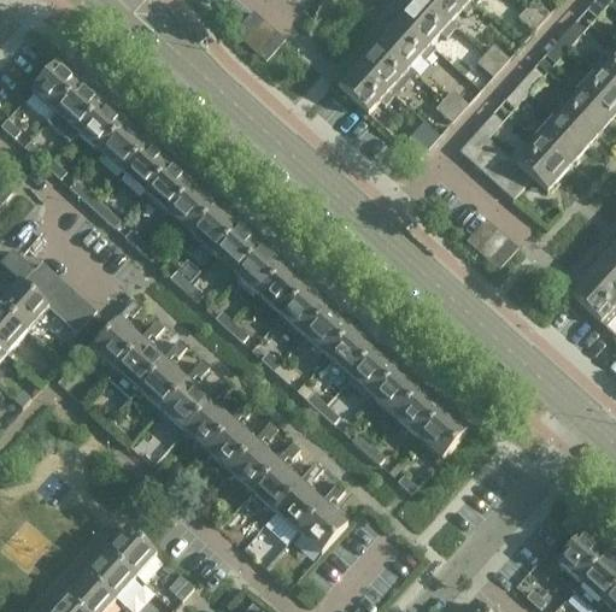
[(456,25),(427,0),(412,0),(399,16),(435,48),(435,47),(430,42),(439,33),(445,36),(456,25)]
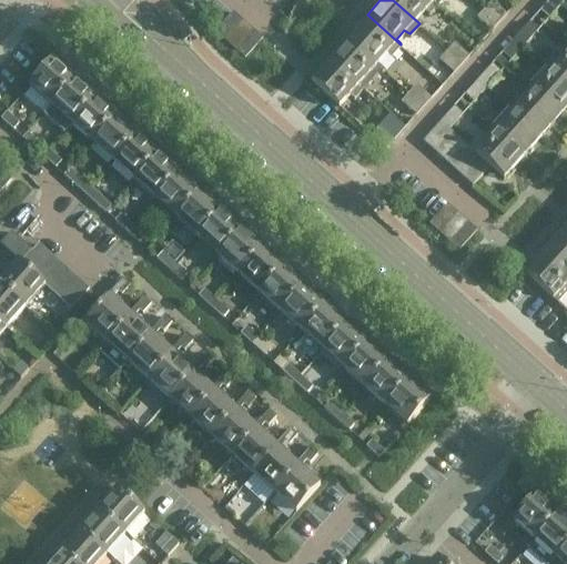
[(437,2),(435,0),(393,0),(419,23),(419,22),(415,18),(424,8),(428,12),(437,2)]
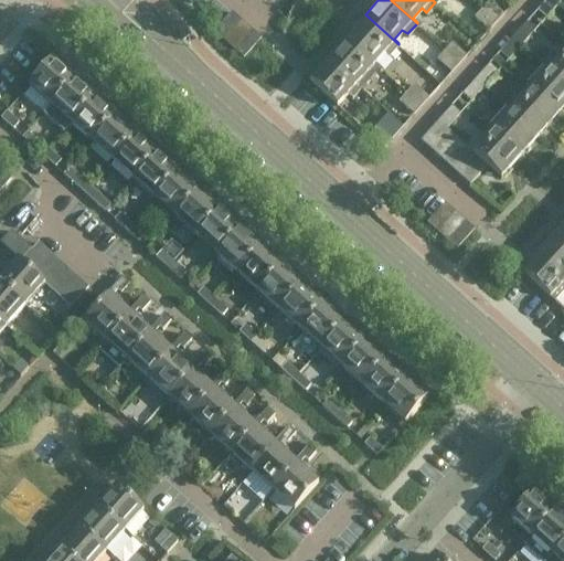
[(496,19),(502,11),(490,0),(486,0),(480,6),(496,19)]
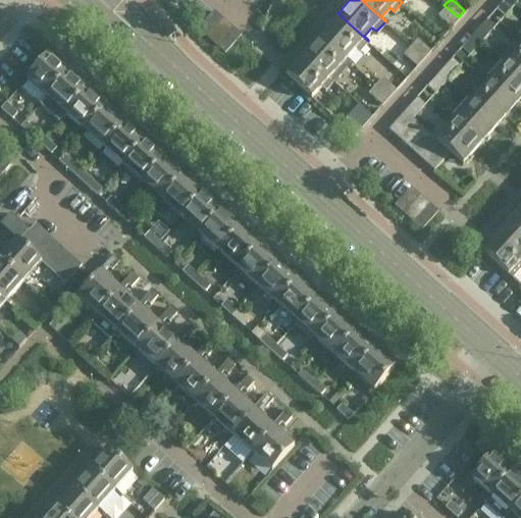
[(500,0),(495,6),(504,14),(516,0),(500,0)]
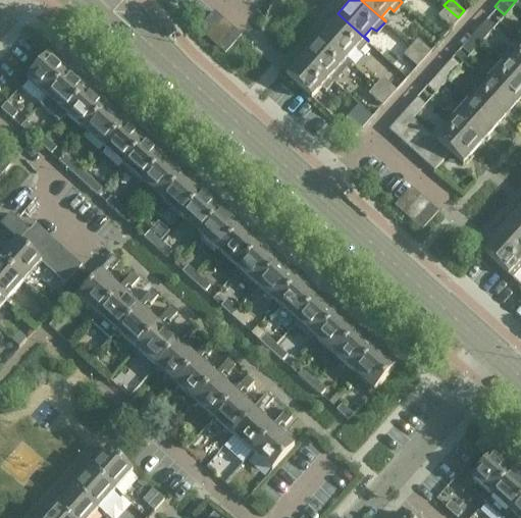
[(458,17),(444,5),(436,13),(451,26),(458,17)]
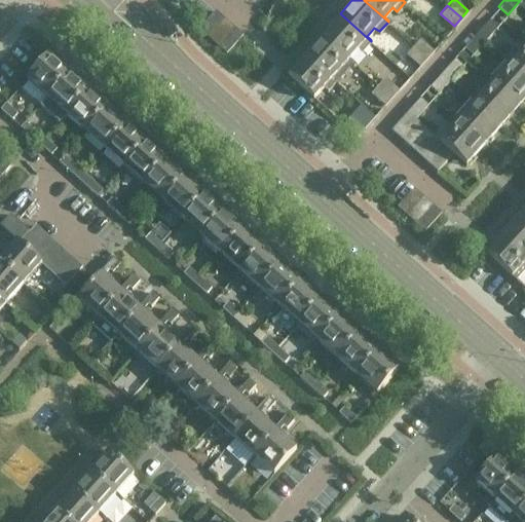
[(198,26),(208,34),(224,15),(215,6),(198,26)]
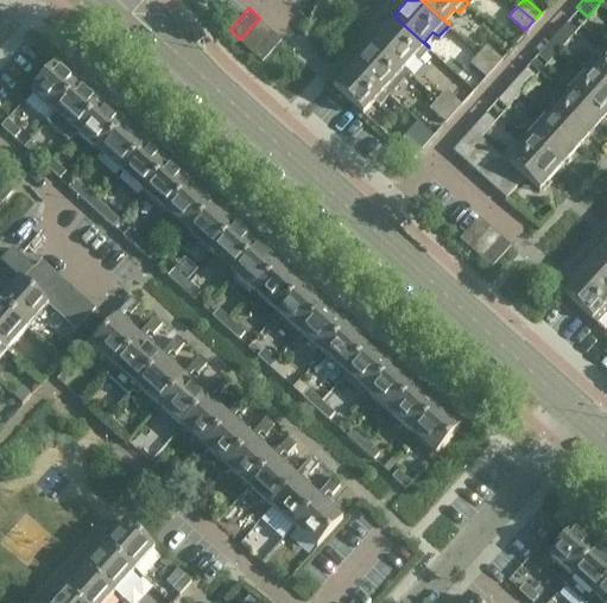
[(429,48),(393,16),(373,38),(409,70),(409,69),(404,64),(413,55),(418,59),(429,48)]
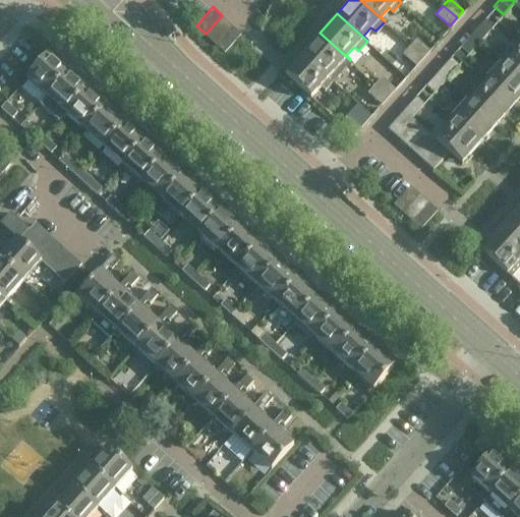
[(206,34),(215,42),(231,22),(222,15),(206,34)]
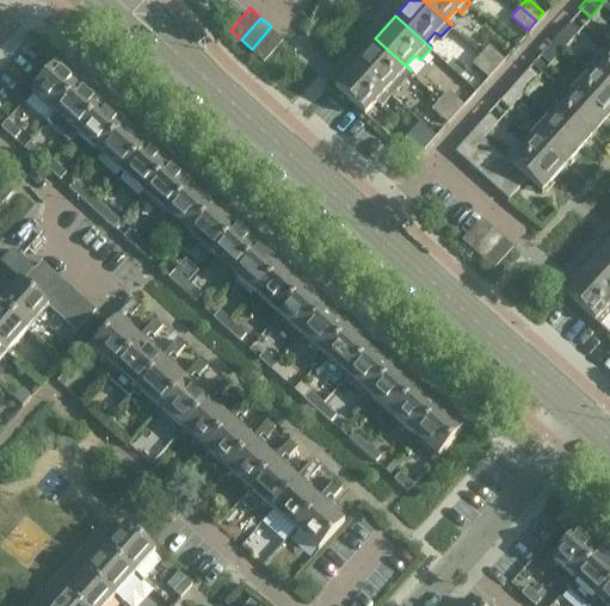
[(578,29),(568,20),(554,36),(564,44),(578,29)]
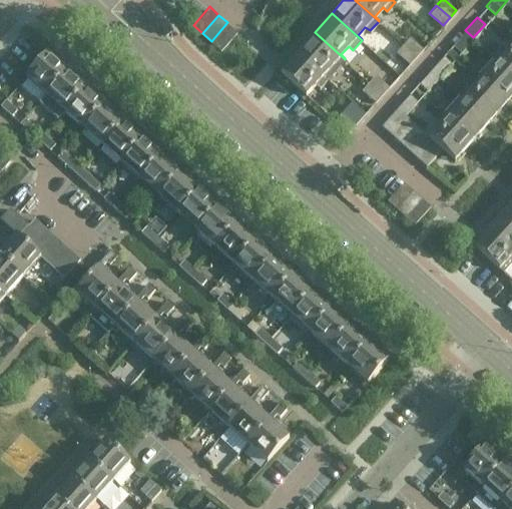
[(227,22),(211,41),(220,49),(236,31),(227,22)]
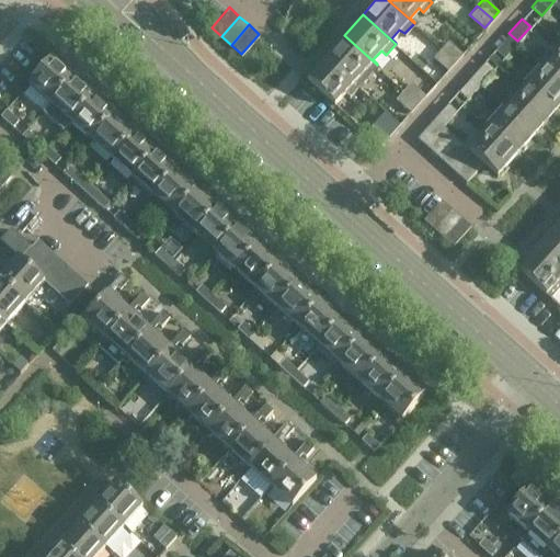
[(517,41),(509,33),(494,49),(503,57),(517,41)]
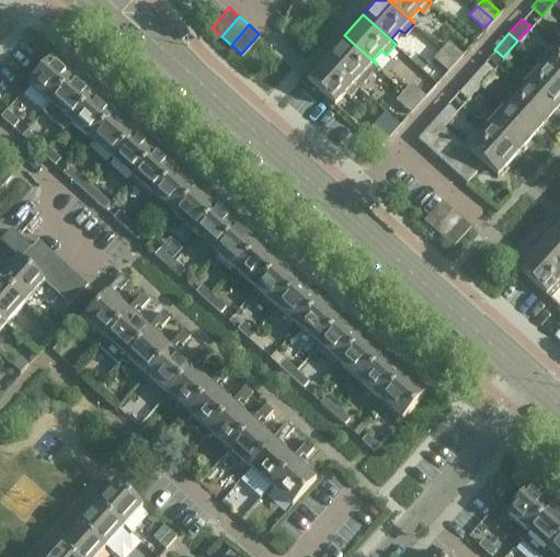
[(377,65),(344,35),(326,56),(358,86),(377,65)]
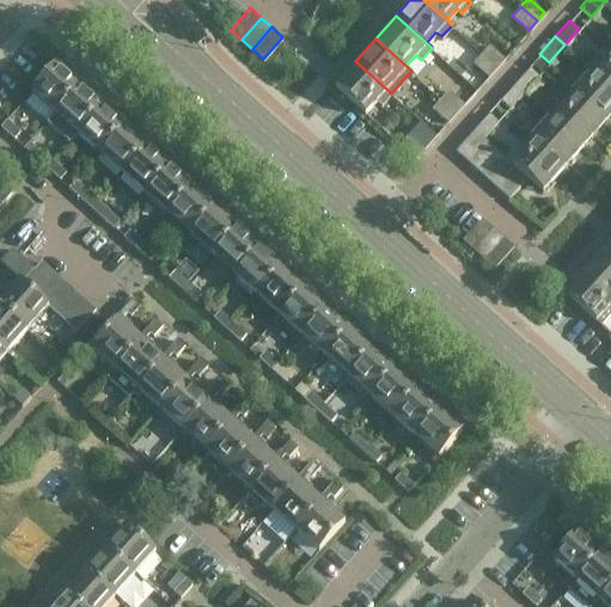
[(496,66),(505,57),(488,42),(481,51),(496,66)]
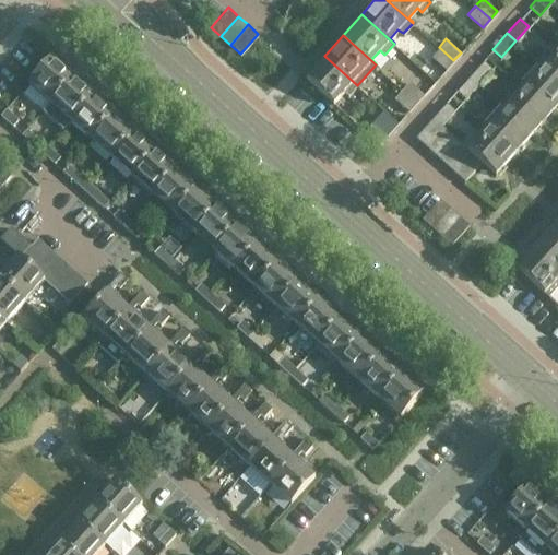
[(546,50),(537,60),(557,78),(557,40),(556,39),(555,40),(557,44),(557,46),(550,55),(546,50)]
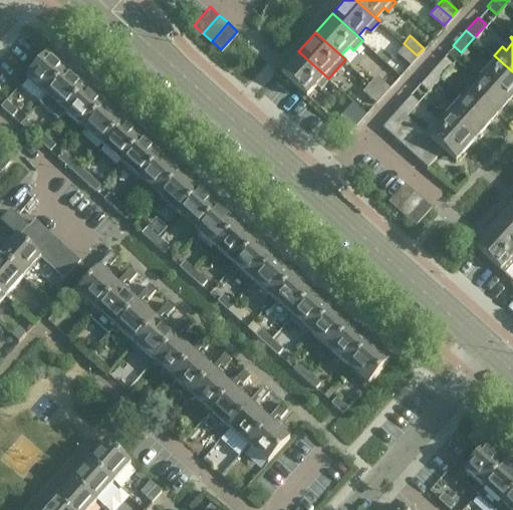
[(417,55),(404,43),(396,51),(410,63),(417,55)]
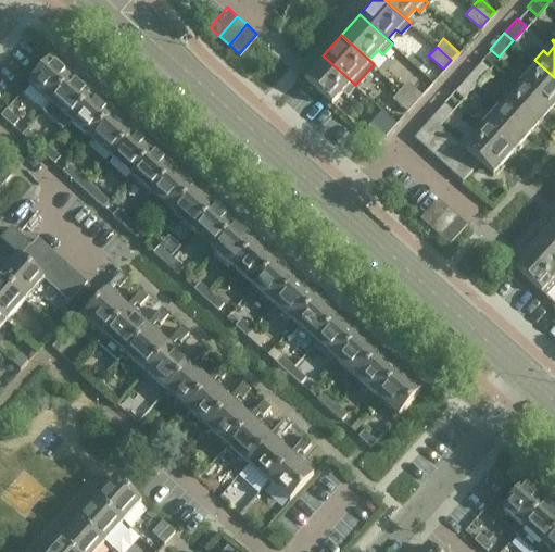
[(52,55),(28,83),(49,101),(73,75),(52,55)]
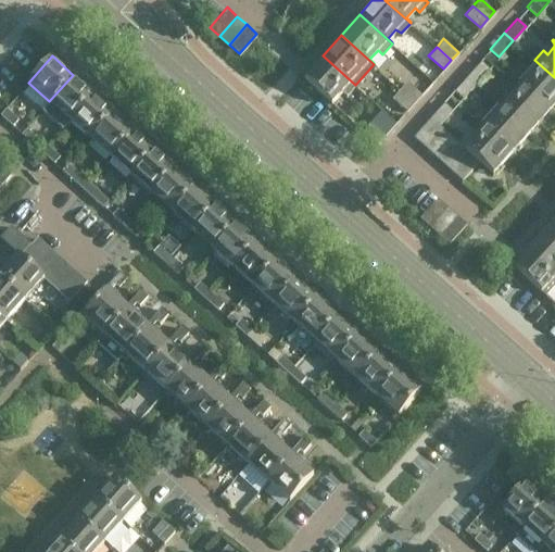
[(323,55),(304,77),(331,101),(341,90),(347,95),(355,85),(323,55)]
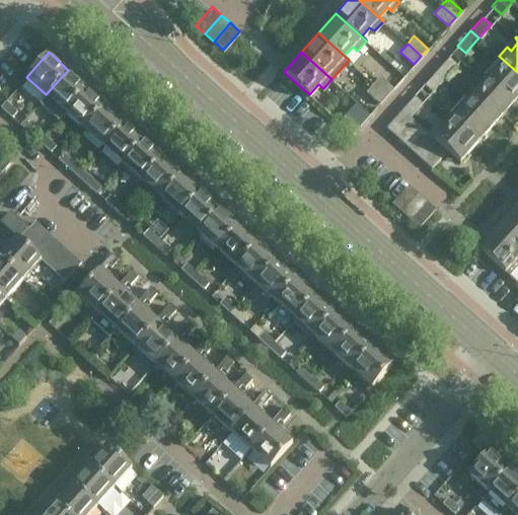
[(456,63),(448,56),(436,68),(445,76),(456,63)]
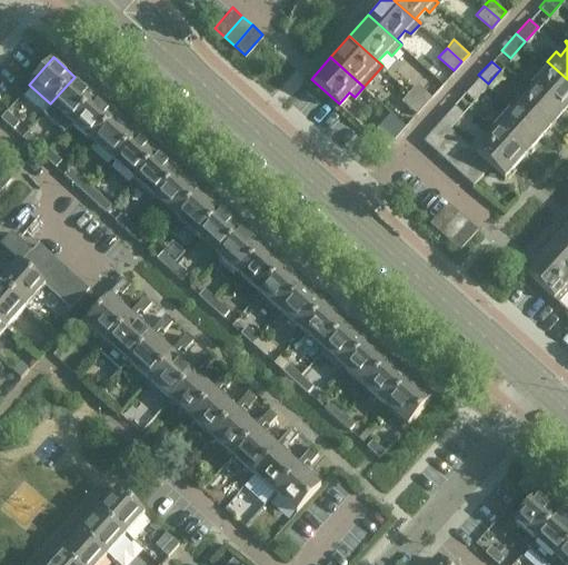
[(567,103),(567,79),(547,61),(546,62),(537,72),(528,82),(561,111),(567,103)]
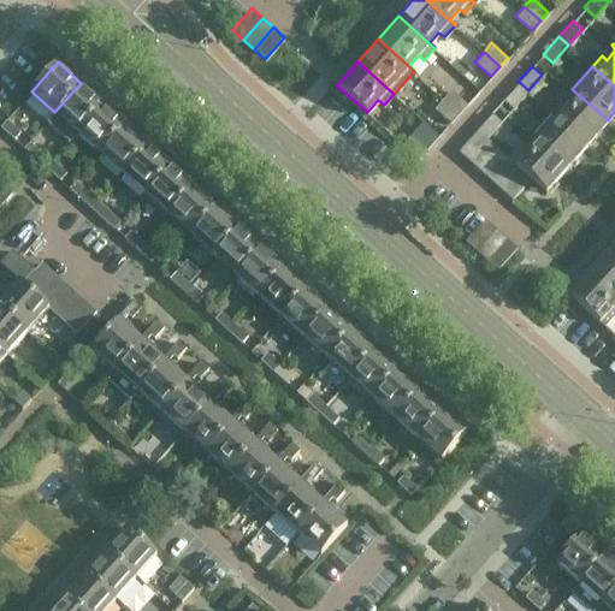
[(528,90),(518,81),(502,99),(513,107),(528,90)]
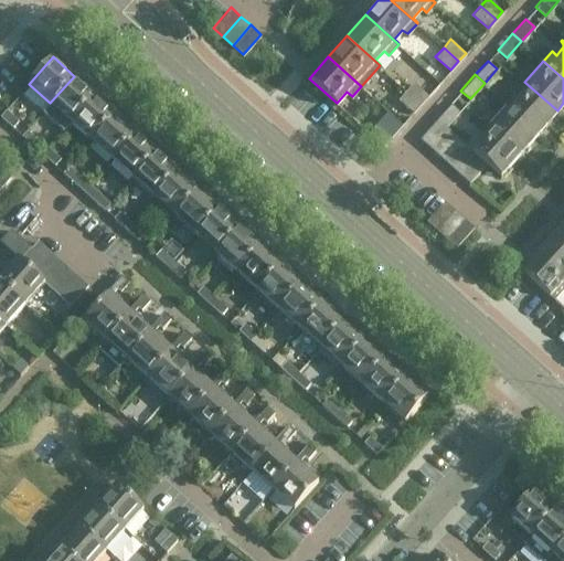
[(74,76),(50,103),(71,122),(95,95),(74,76)]
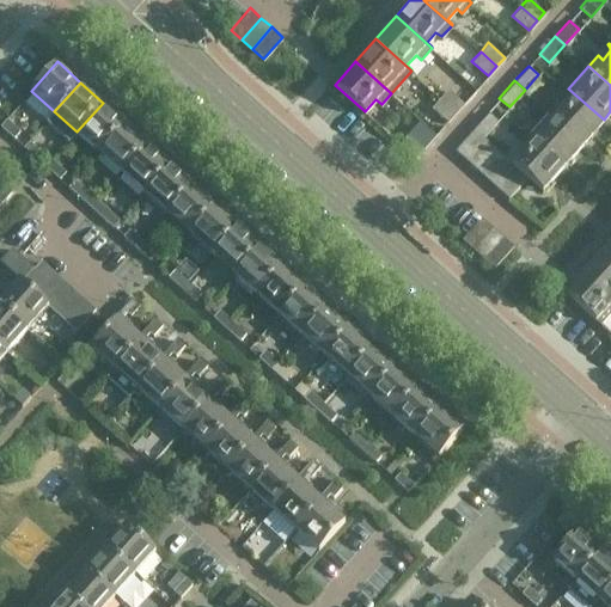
[(439,96),(456,111),(464,102),(447,87),(439,96)]
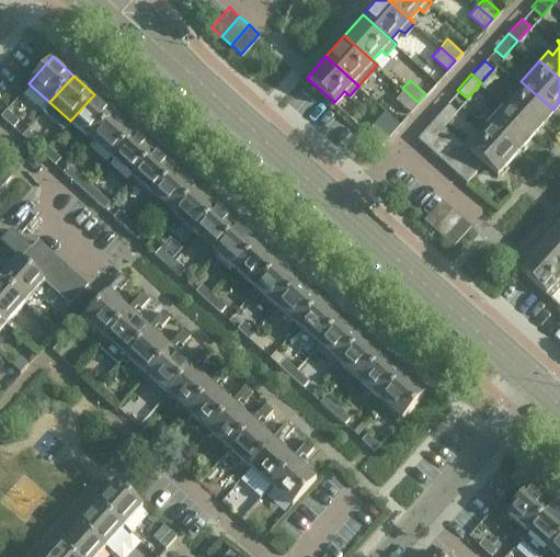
[(553,110),(521,81),(520,82),(524,87),(515,97),(511,92),(502,101),(535,131),(553,110)]
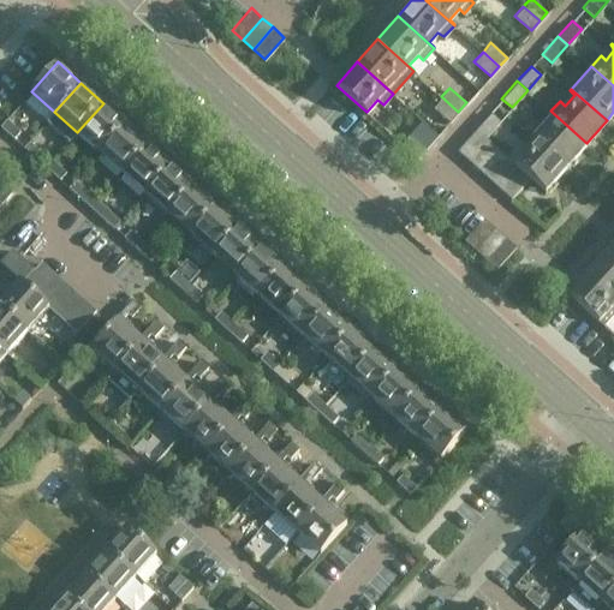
[(433,107),(449,121),(458,112),(441,96),(433,107)]
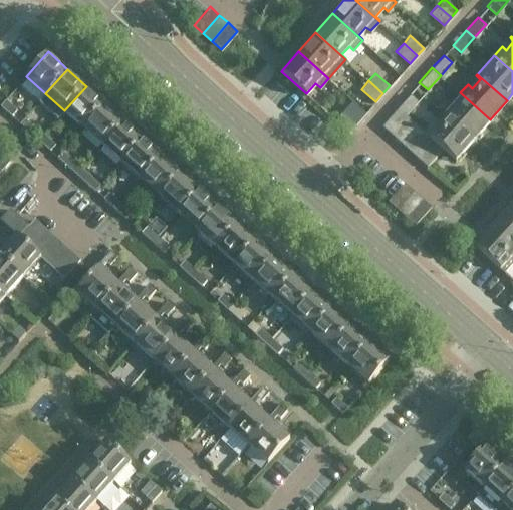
[(86,86),(64,110),(83,128),(105,103),(86,86)]
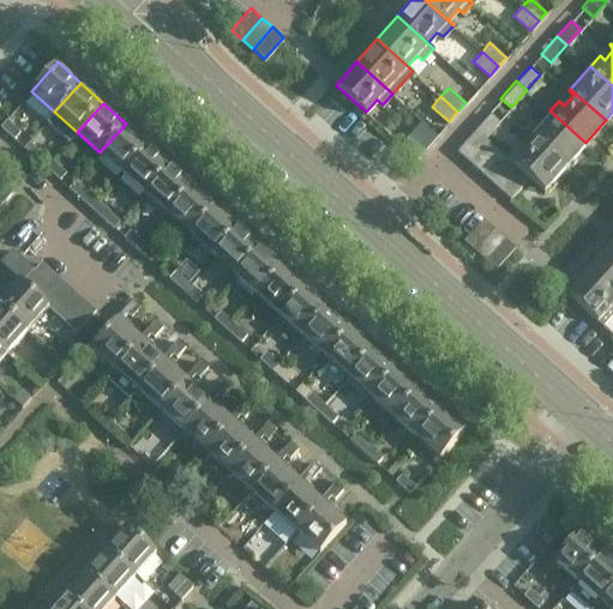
[(586,143),(550,110),(548,113),(539,124),(530,133),(565,166),(586,143)]
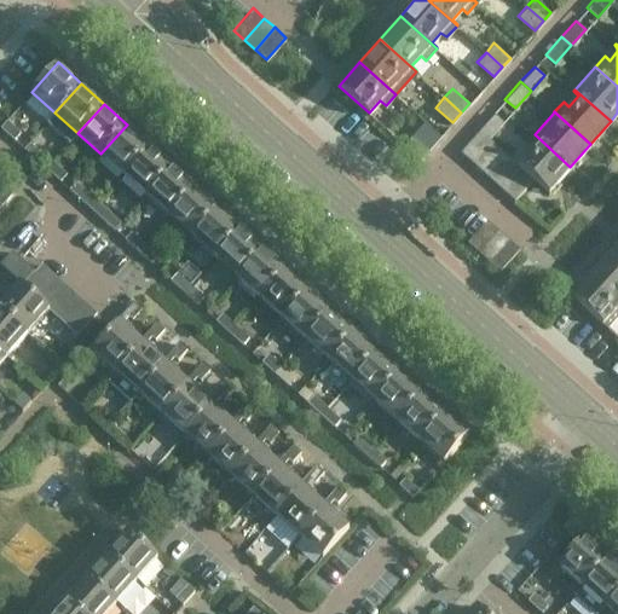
[(494,113),(480,127),(490,135),(503,121),(494,113)]
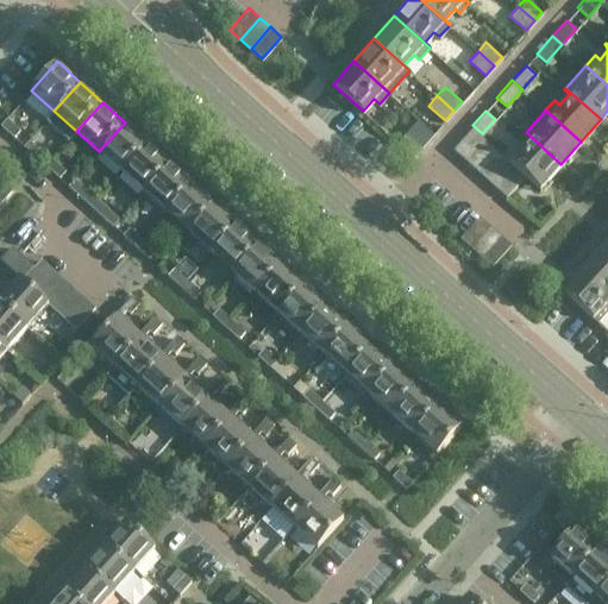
[(0,124),(13,136),(19,129),(6,117),(0,124)]
